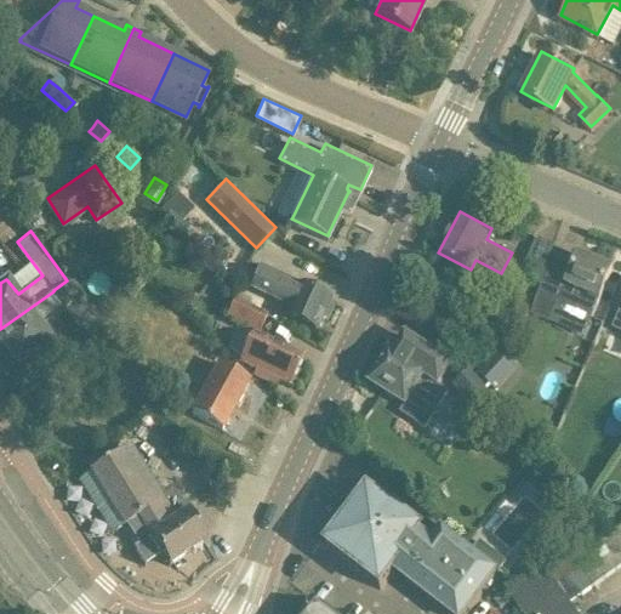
[(536,233),(528,256),(522,271),(537,277),(552,239),(536,233)]
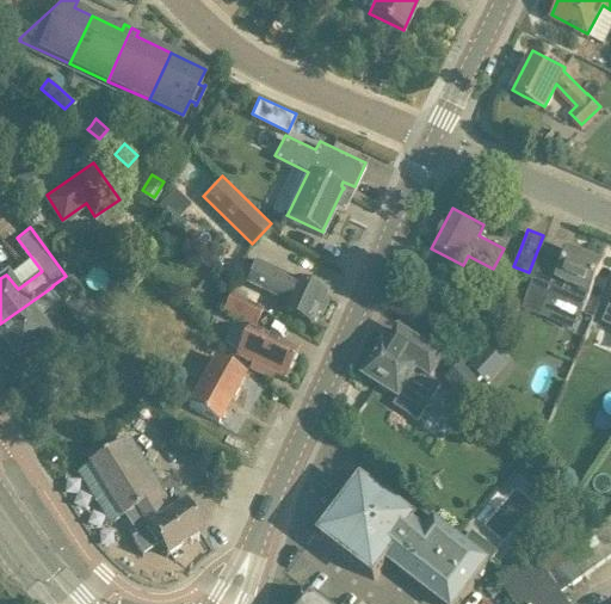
[(113,247),(99,258),(115,279),(129,269),(113,247)]
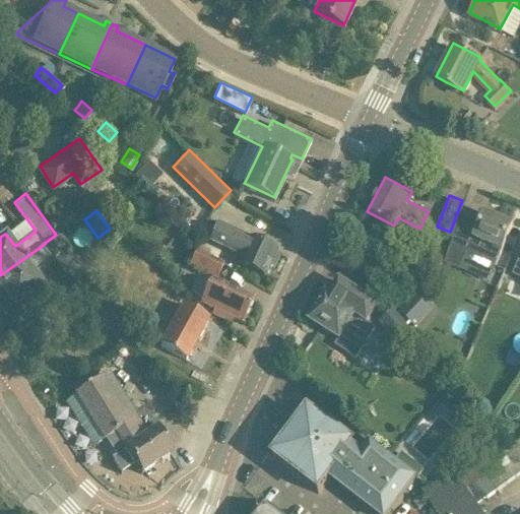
[(474,235),(472,234),(469,241),(454,235),(444,259),(460,266),(466,250),(496,262),(513,222),(484,210),(474,235)]
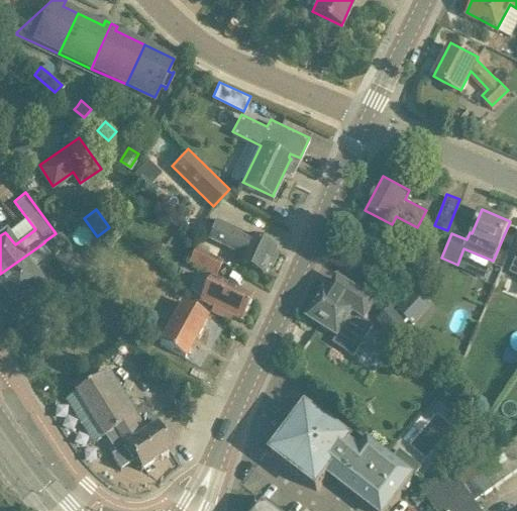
[(275,245),(266,241),(248,233),(248,235),(218,221),(212,236),(241,249),(236,260),(263,271),(275,245)]
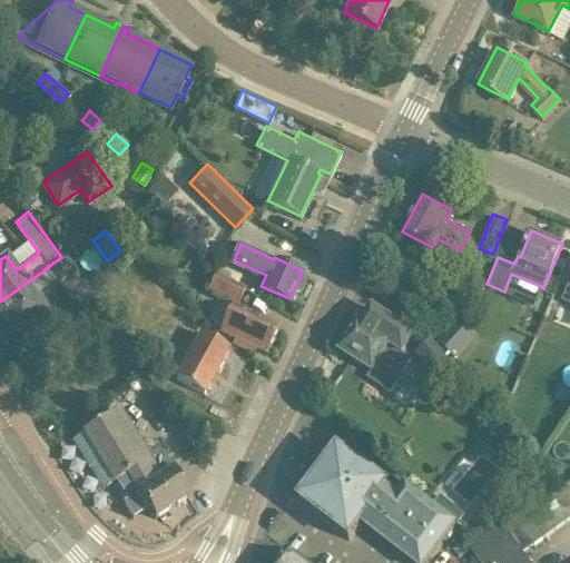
[(16,334),(22,328),(47,310),(37,297),(60,280),(49,267),(0,302),(0,312),(3,317),(2,323),(6,328),(9,333),(16,334)]
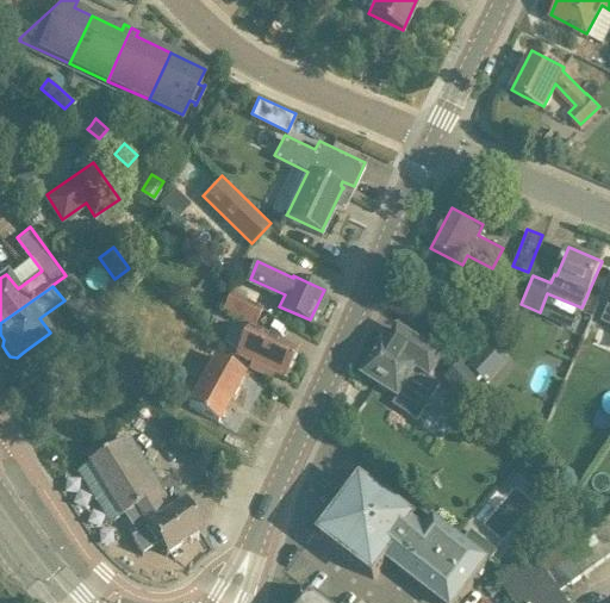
[(231,290),(224,305),(256,321),(263,304),(231,290)]
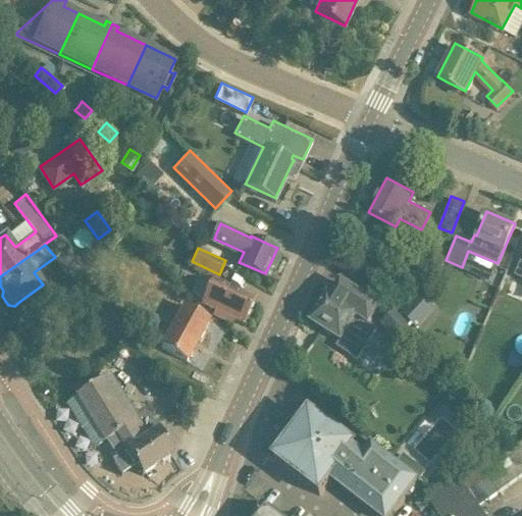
[(216,277),(205,302),(215,306),(212,311),(227,318),(230,313),(244,320),(255,295),(226,281),(226,282),(216,277)]
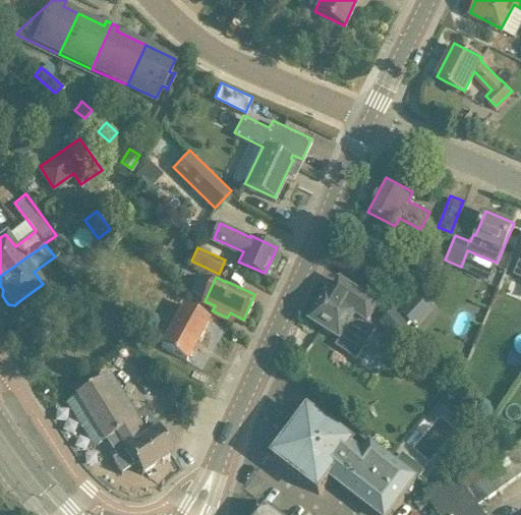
[(309,311),(310,319),(339,336),(336,341),(356,353),(373,324),(365,319),(369,312),(364,309),(371,298),(340,279),(331,294),(328,292),(321,303),(314,304),(309,311)]
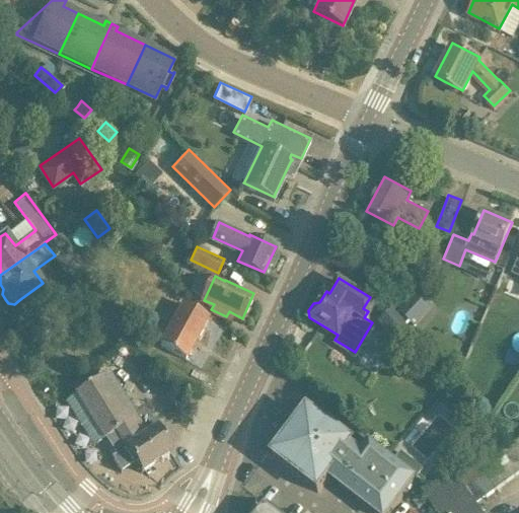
[(411,294),(399,307),(414,319),(425,307),(411,294)]
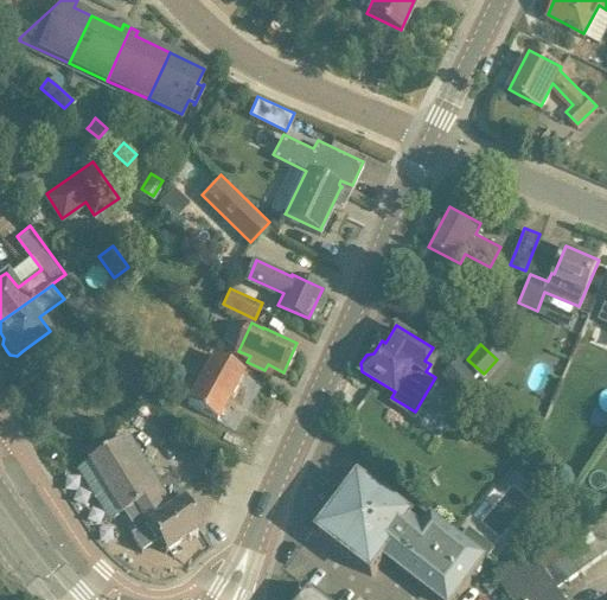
[(213,350),(187,399),(217,415),(244,368),(213,350)]
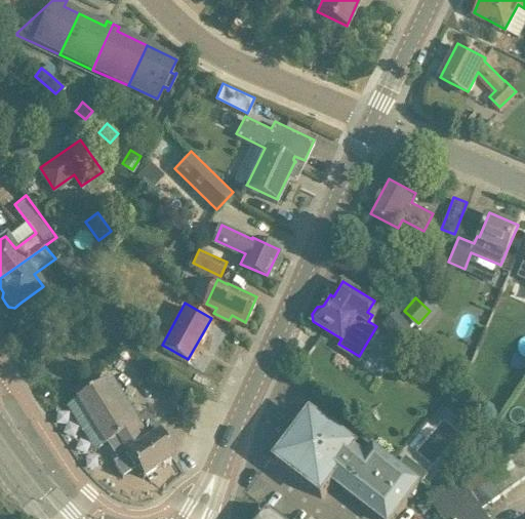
[(409,351),(422,340),(413,327),(397,309),(384,321),(409,351)]
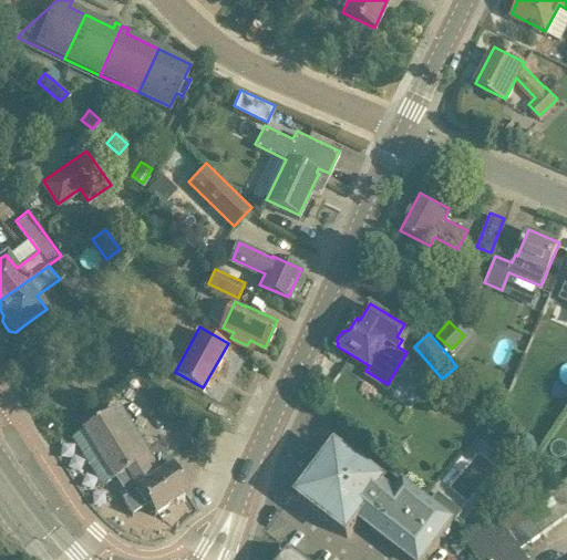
[(492,406),(483,394),(476,400),(485,412),(492,406)]
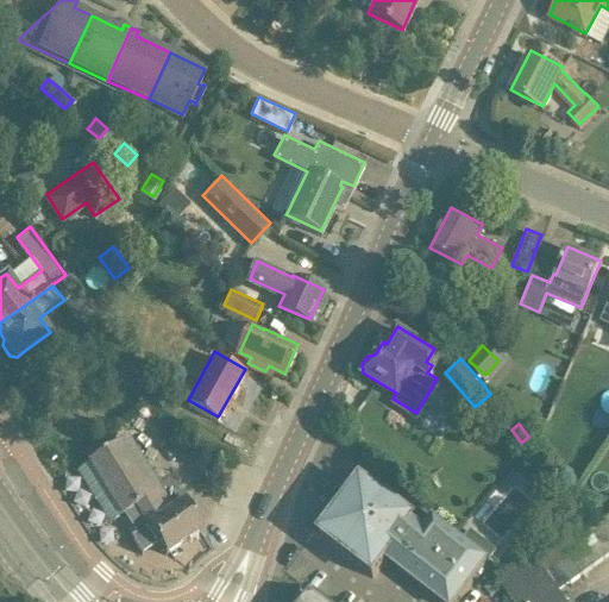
[(202,526),(195,515),(168,475),(157,482),(126,434),(76,468),(111,519),(124,510),(139,534),(150,527),(165,550),(202,526)]
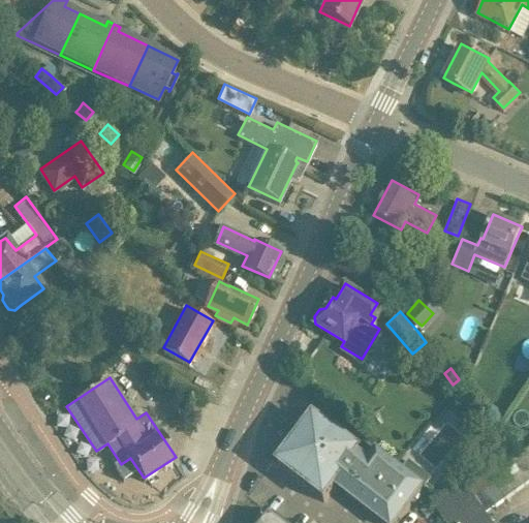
[(314,417),(289,449),(279,463),(324,498),(338,482),(347,489),(346,491),(387,522),(394,522),(424,485),(378,449),(368,461),(359,454),(360,452),(314,417)]
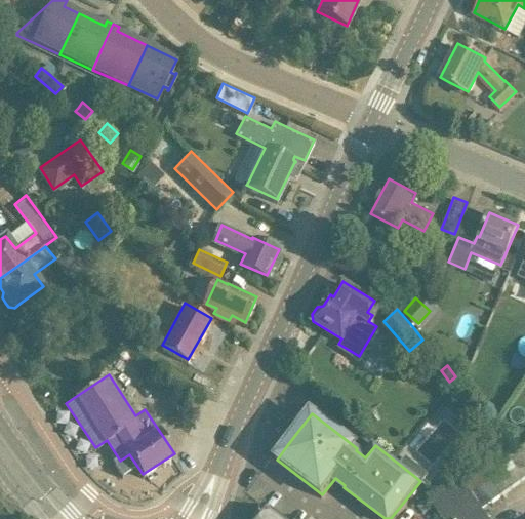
[(524,442),(486,469),(500,489),(524,473),(524,442)]
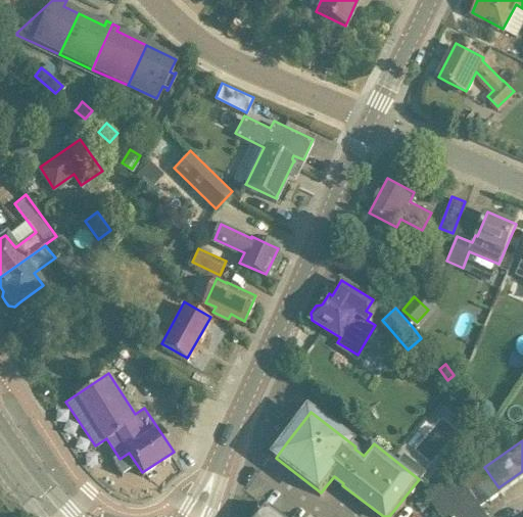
[(498,487),(484,467),(465,479),(479,501),(498,487)]
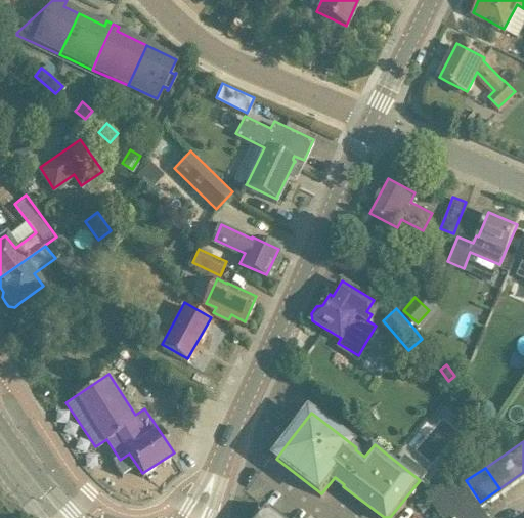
[(284,517),(270,507),(261,517),(284,517)]
